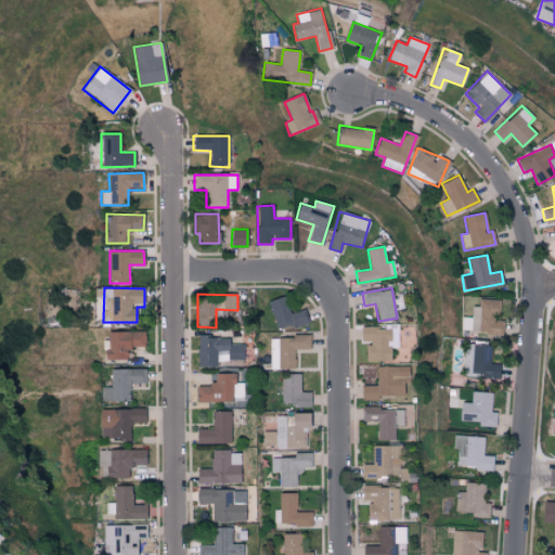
[(289,313),(283,296),(268,301),(278,331),(308,321),(305,309),(289,313)]
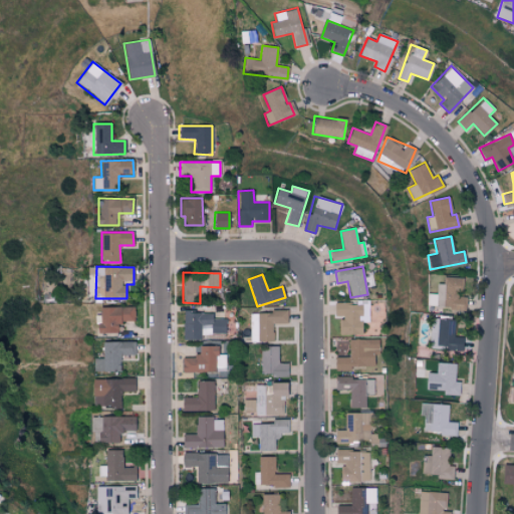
[(462,277),(444,276),(443,284),(437,283),(437,294),(428,293),(427,307),(465,309),(466,297),(461,296),(462,277)]
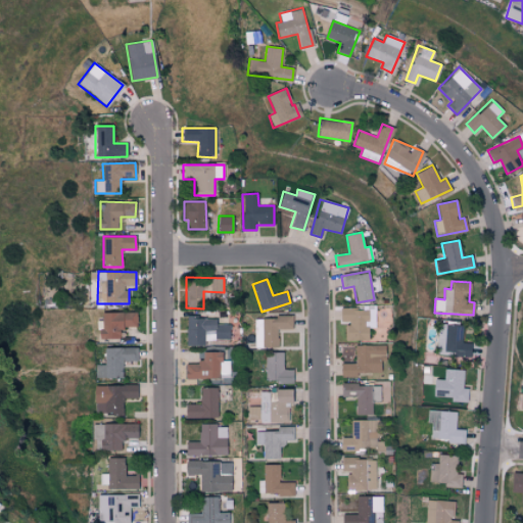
[(375,328),(375,305),(362,304),(362,308),(340,307),(339,323),(344,323),(344,340),(368,340),(368,328),(375,328)]
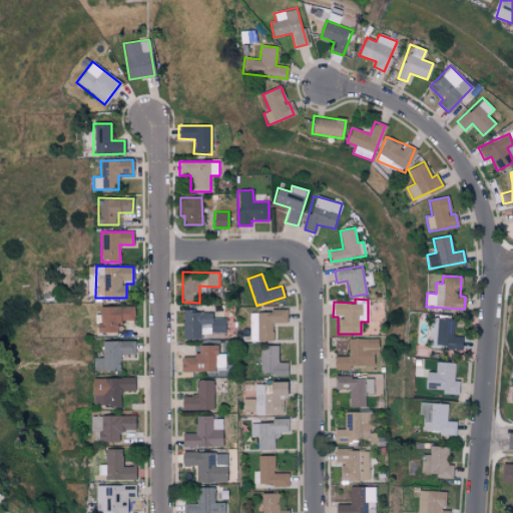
[(134,307),(99,306),(98,332),(119,333),(119,320),(134,321),(134,307)]
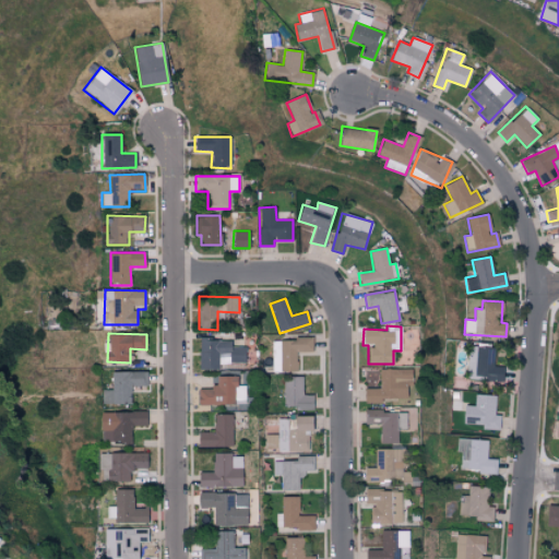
[(311,339),(272,340),(272,371),(296,371),(296,352),(312,352),(311,339)]
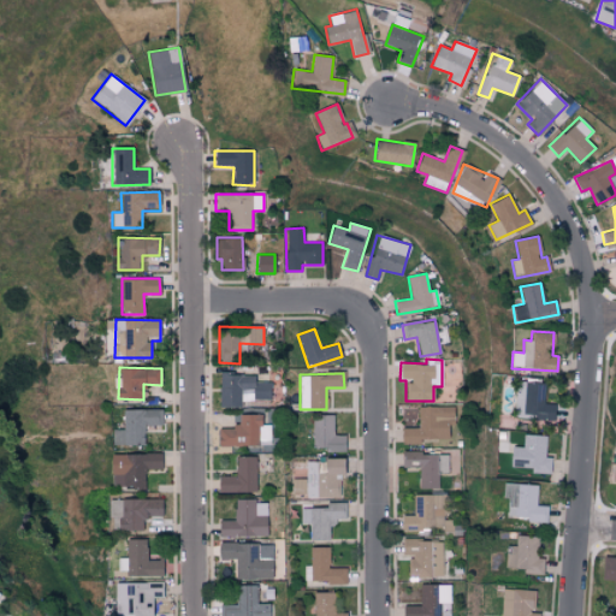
[(270,381),(254,383),(254,374),(219,375),(219,408),(241,407),(241,389),(252,389),(252,400),(270,400),(270,381)]
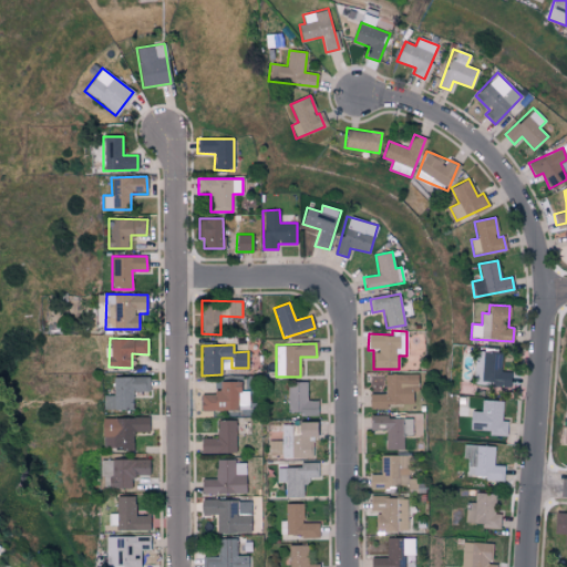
[(473,383),(509,387),(511,372),(501,371),(502,353),(475,351),(473,383)]
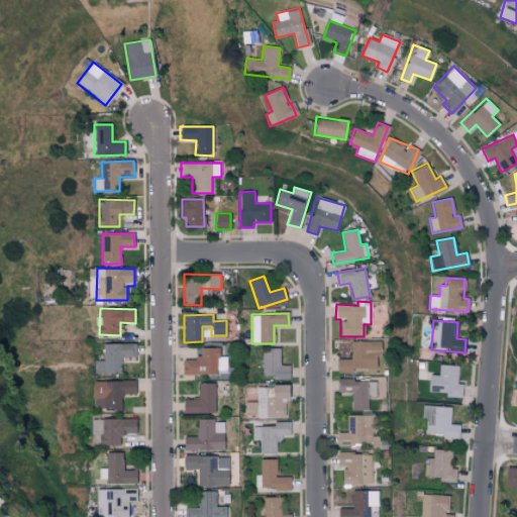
[(376,368),(376,356),(381,356),(381,340),(350,341),(350,358),(336,359),(336,373),(352,373),(352,369),(376,368)]
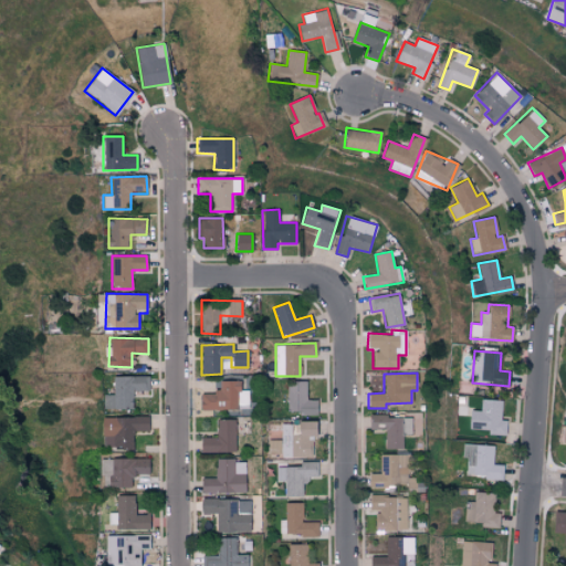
[(148,376),(114,376),(114,395),(104,395),(104,408),(133,409),(133,390),(148,390),(148,376)]
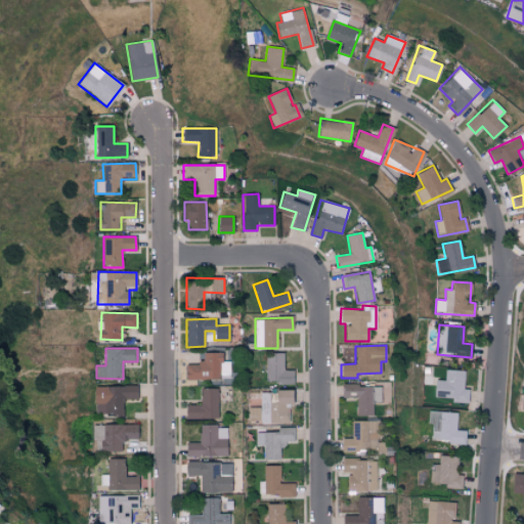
[(229,361),(222,361),(222,352),(203,352),(203,363),(185,363),(185,379),(230,379),(229,361)]
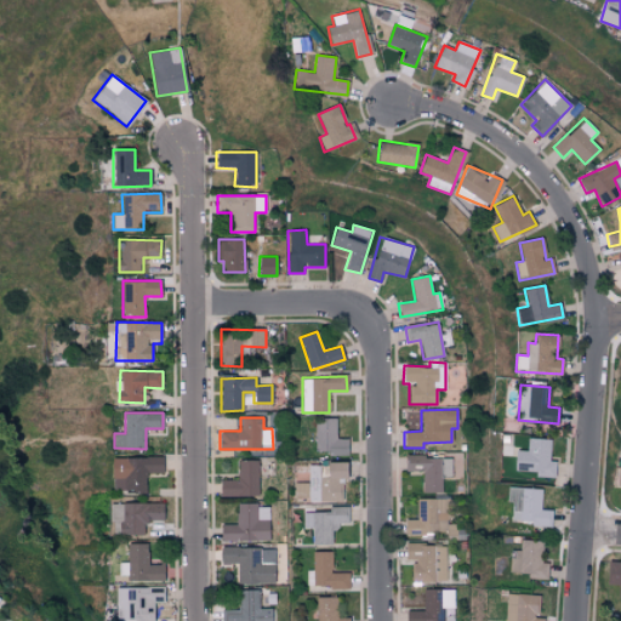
[(347,453),(347,439),(336,439),(336,419),(314,419),(315,454),(347,453)]
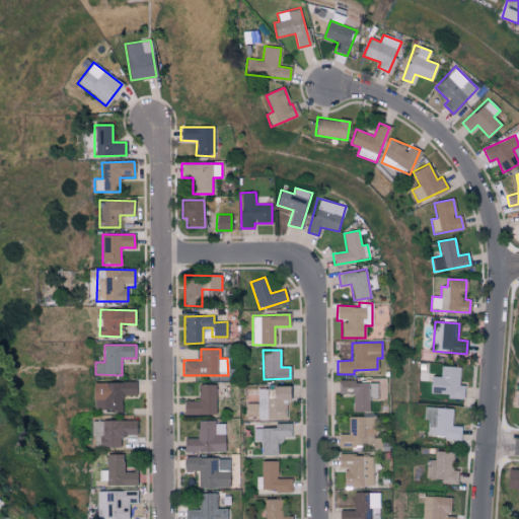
[(429,393),(448,394),(448,398),(463,399),(464,385),(459,385),(460,367),(440,366),(440,376),(430,376),(429,393)]
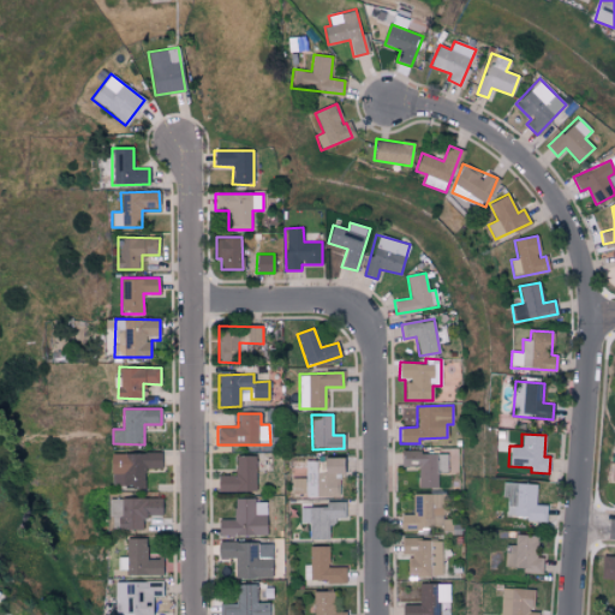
[(418,488),(436,488),(436,472),(447,472),(447,452),(401,453),(401,467),(418,466),(418,488)]
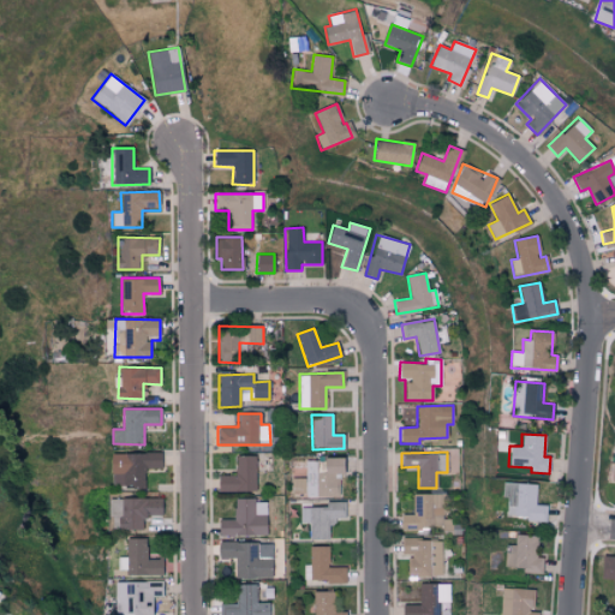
[(111,453),(111,487),(145,487),(145,469),(162,469),(161,453),(111,453)]
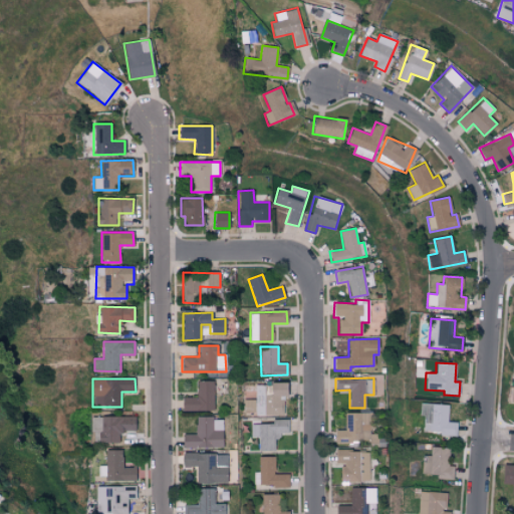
[(182,411),(213,411),(213,380),(197,380),(197,397),(182,398),(182,411)]
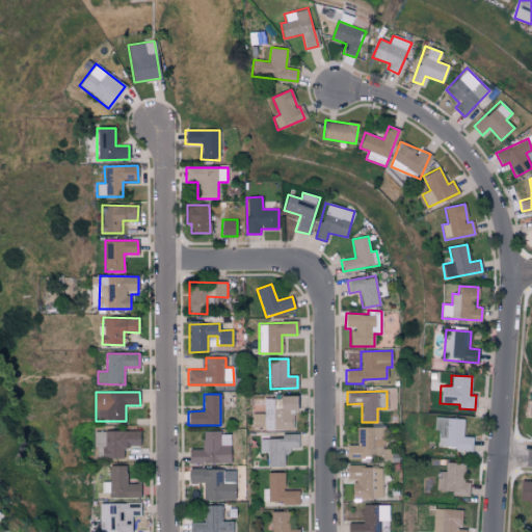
[(293,428),(293,411),(296,411),(296,396),(276,396),(276,399),(264,398),(264,414),(251,414),(251,428),(293,428)]
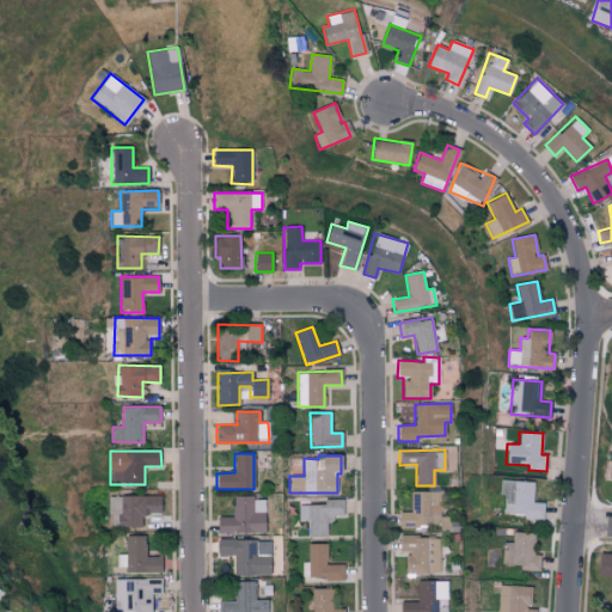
[(534,482),(500,479),(500,495),(505,495),(503,514),(525,515),(525,519),(543,519),(544,503),(533,502),(534,482)]
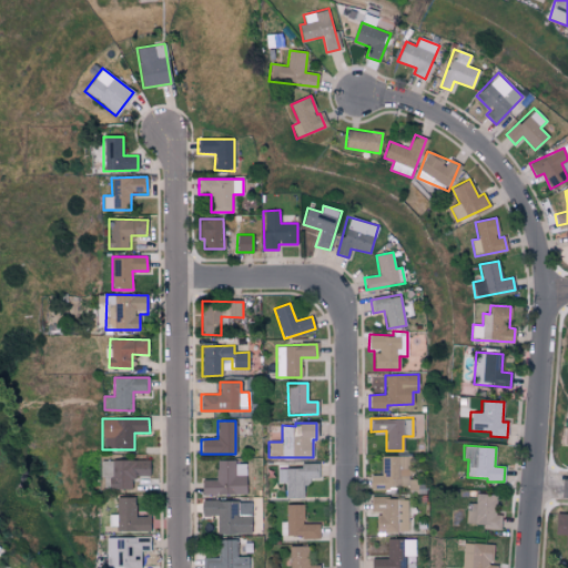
[(382,456),(382,476),(371,476),(371,492),(393,492),(393,494),(418,494),(418,478),(412,478),(412,456),(382,456)]
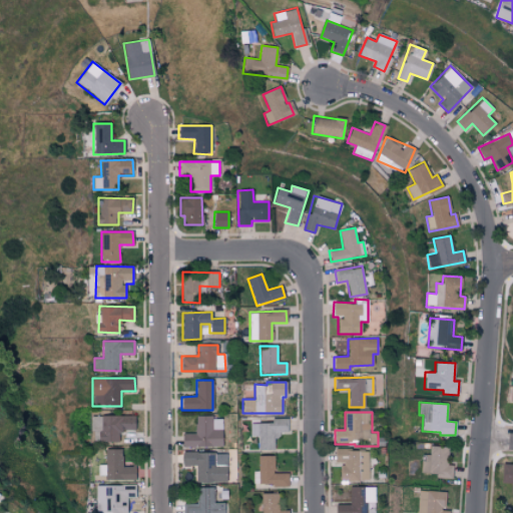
[(135,415),(91,416),(91,431),(99,430),(99,441),(119,441),(119,430),(136,430),(135,415)]
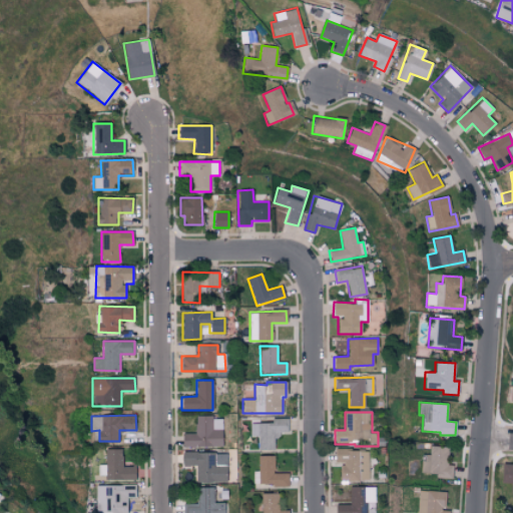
[(195,433),(182,433),(182,447),(222,447),(222,417),(196,417),(195,433)]
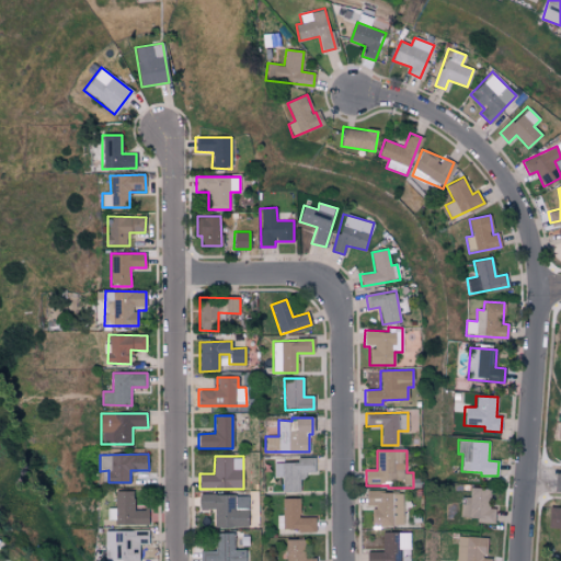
[(313,457),(296,457),(296,462),(274,462),(274,478),(282,478),(282,491),(302,491),(301,472),(313,472),(313,457)]
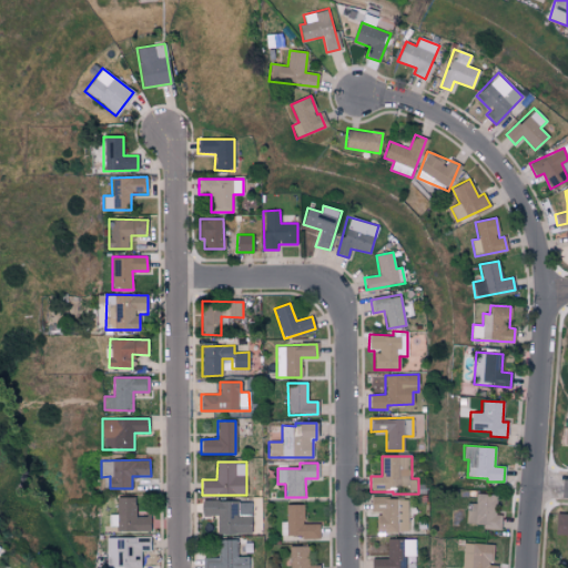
[(475,504),(467,503),(465,525),(500,528),(501,515),(494,515),(496,496),(476,494),(475,504)]
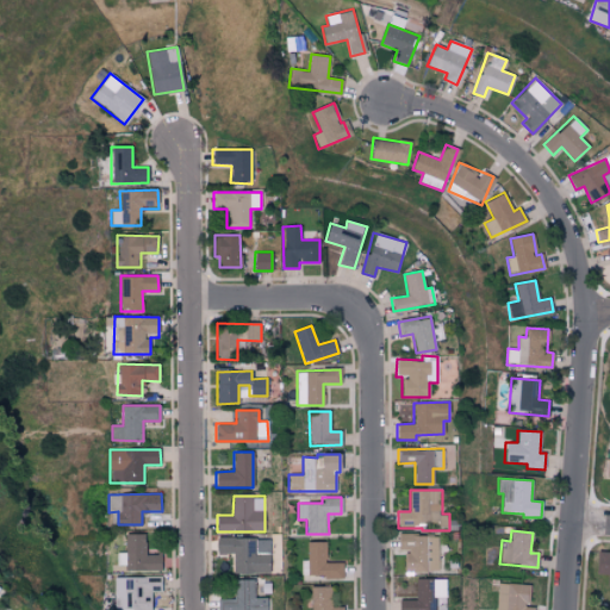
[(161,555),(147,555),(145,534),(125,534),(126,553),(118,553),(118,570),(161,568),(161,555)]
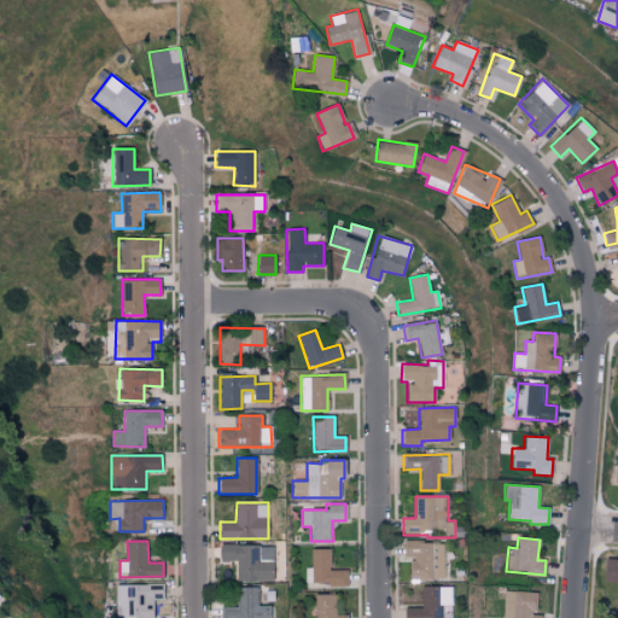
[(443,578),(444,542),(403,541),(403,558),(410,558),(410,578),(443,578)]
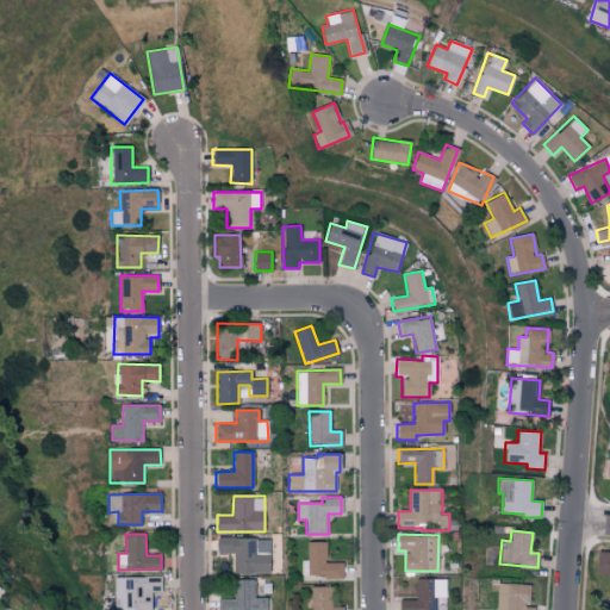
[(232,572),(269,573),(269,539),(216,537),(216,554),(232,554),(232,572)]
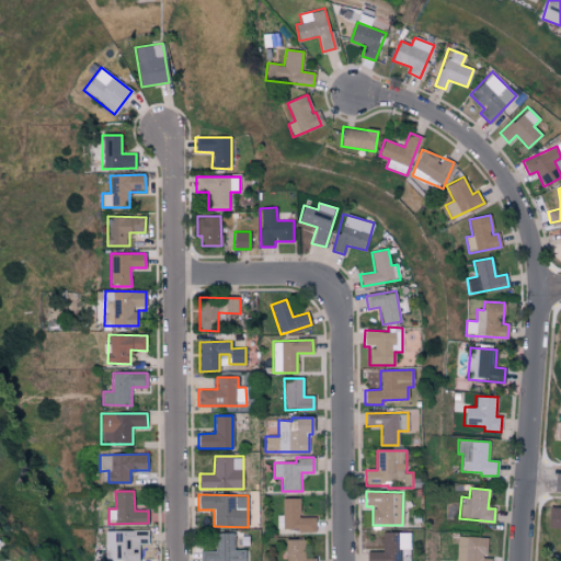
[(560,538),(560,510),(549,510),(548,528),(559,528),(558,539),(560,538)]
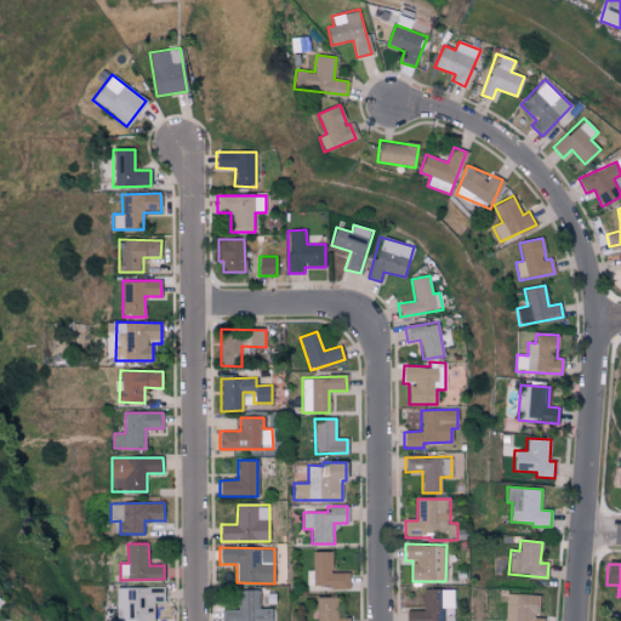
[(117,620),(119,620),(154,620),(153,603),(164,603),(164,586),(117,587),(117,620)]
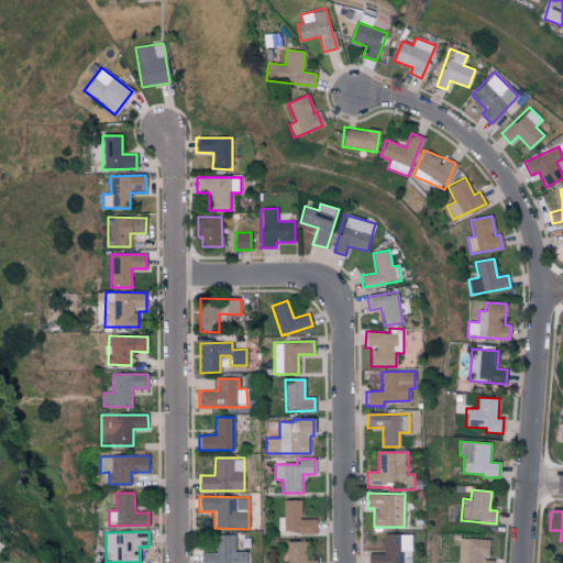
[(412,534),(384,533),(384,553),(367,553),(366,562),(401,562),(401,551),(412,551),(412,534)]
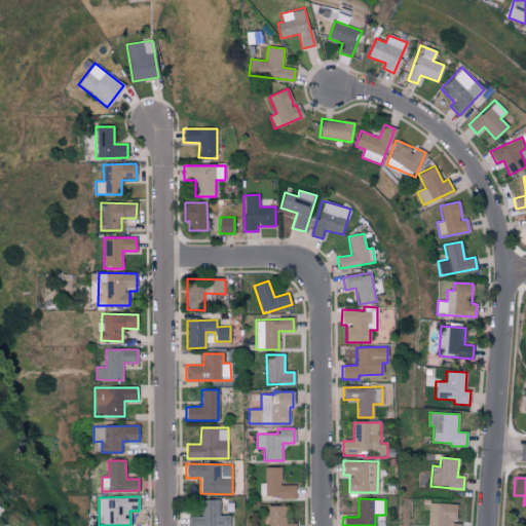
[(219,516),(219,499),(201,500),(201,517),(187,517),(187,525),(229,525),(229,515),(219,516)]
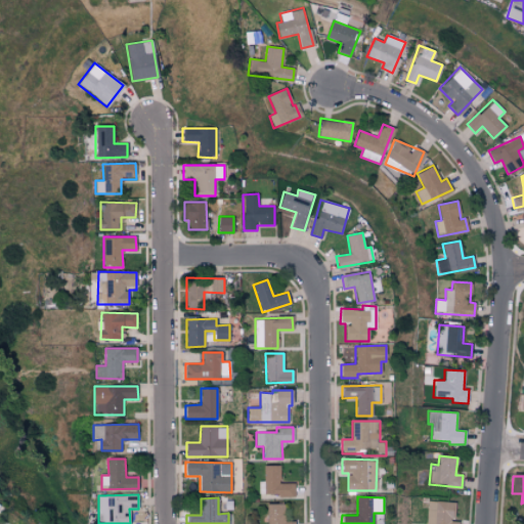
[(454,503),(427,501),(426,523),(457,523),(459,521),(453,521),(454,503)]
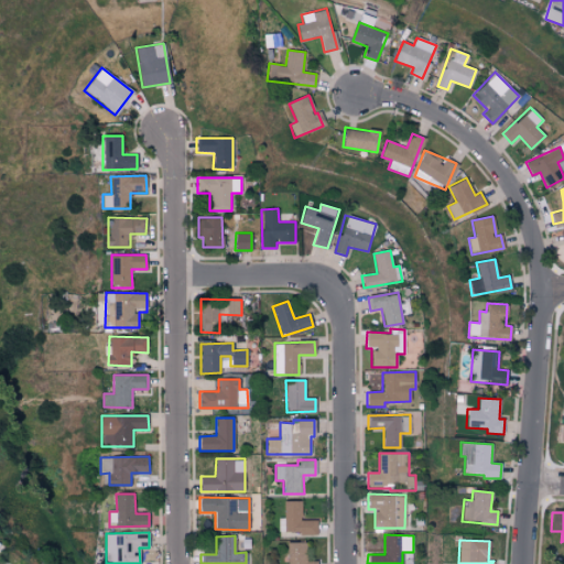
[(288,542),(286,563),(316,563),(316,561),(306,561),(306,543),(288,542)]
